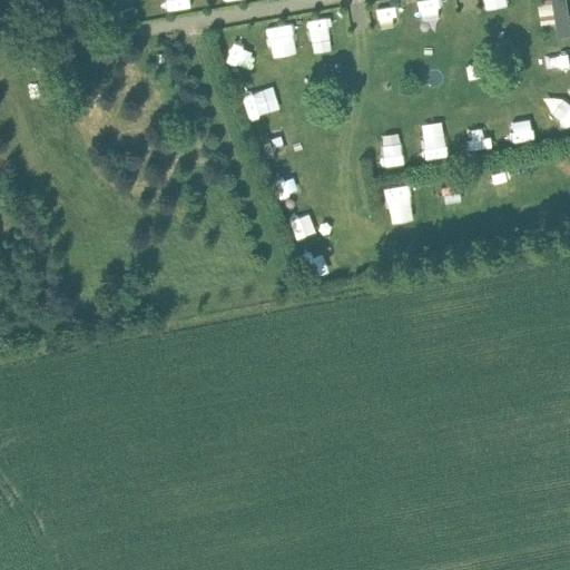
[(110,0),(114,17),(133,15),(129,0),(110,0)]
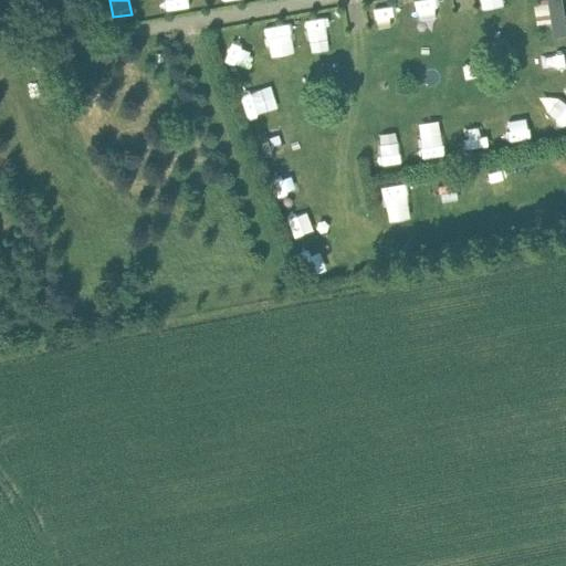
[(473,0),(477,10),(503,4),(502,0),(473,0)]
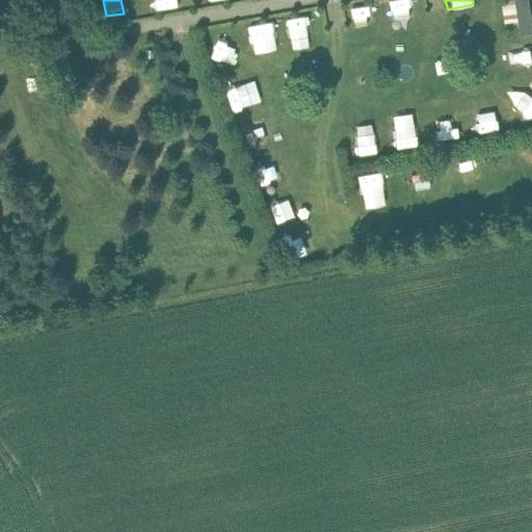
[(514,0),(520,24),(521,33),(531,31),(531,14),(530,15),(527,0),(514,0)]
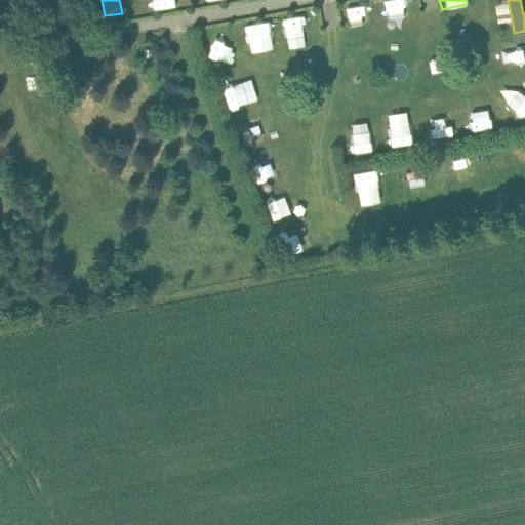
[(344,24),(365,22),(364,1),(341,3),(344,24)]
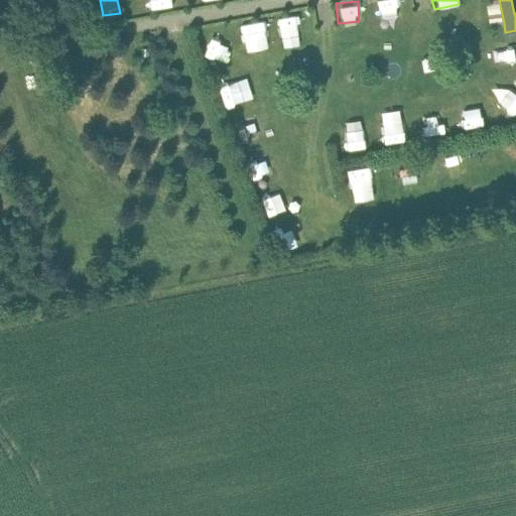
[(296,14),(278,16),(280,32),(298,30),(296,14)]
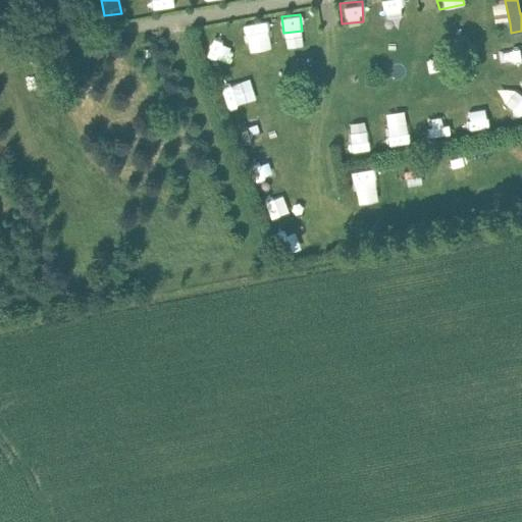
[(245,24),(249,43),(266,39),(263,21),(245,24)]
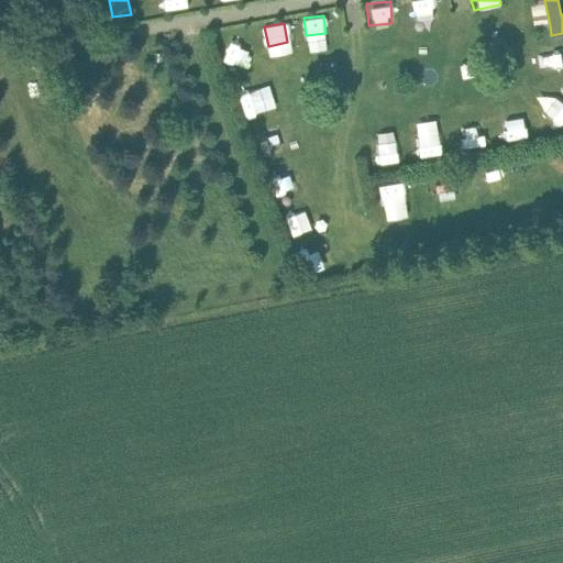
[(550,69),(562,69),(562,45),(551,46),(550,69)]
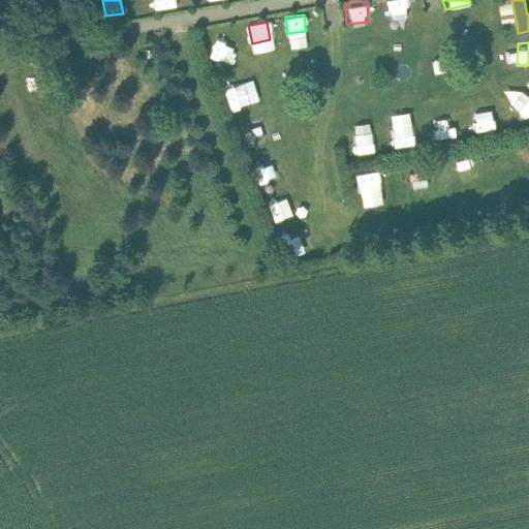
[(528,95),(518,92),(512,109),(528,114),(528,95)]
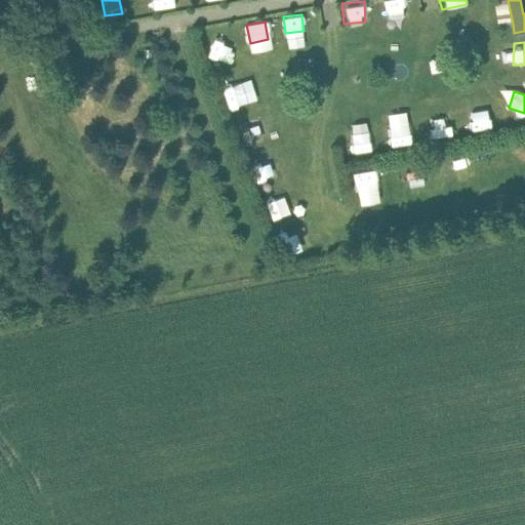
[(469,128),(488,125),(486,108),(467,110),(469,128)]
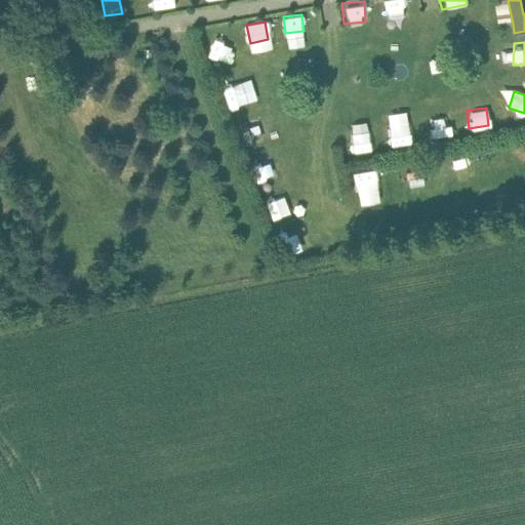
[(445,113),(430,116),(434,136),(449,133),(445,113)]
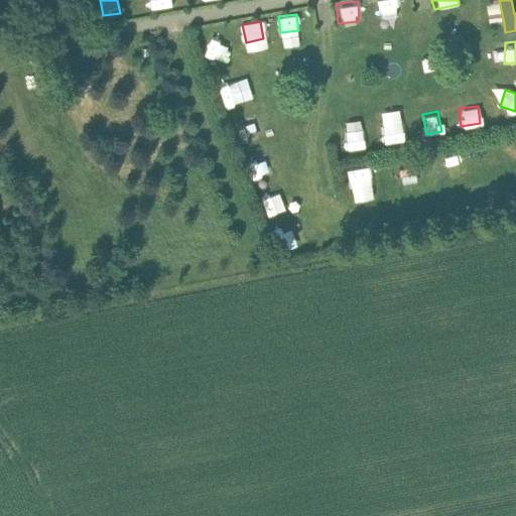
[(402,119),(378,122),(381,143),(404,140),(402,119)]
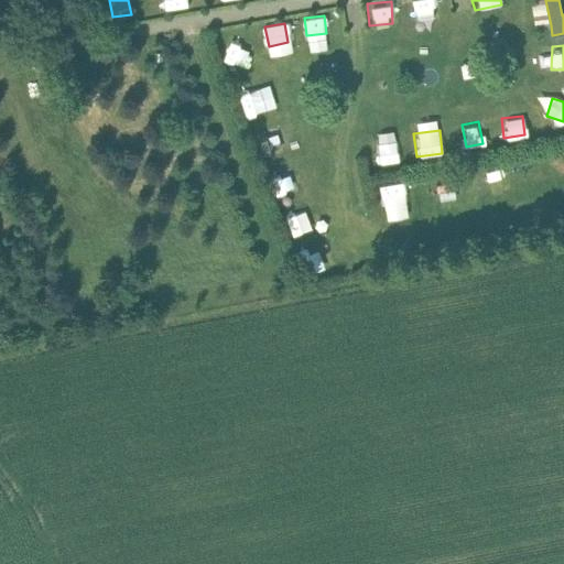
[(261,155),(281,149),(277,132),(257,139),(261,155)]
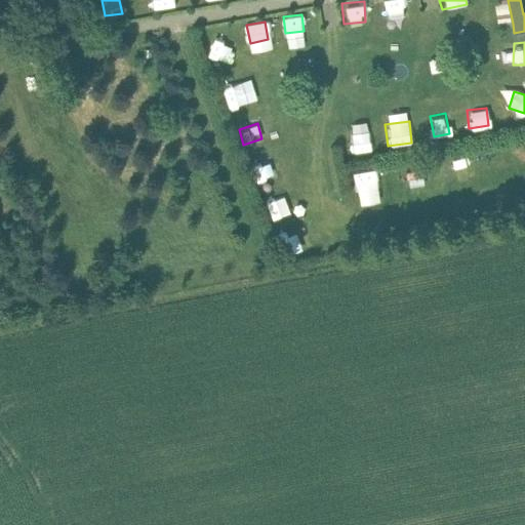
[(368,132),(350,134),(352,153),(370,152),(368,132)]
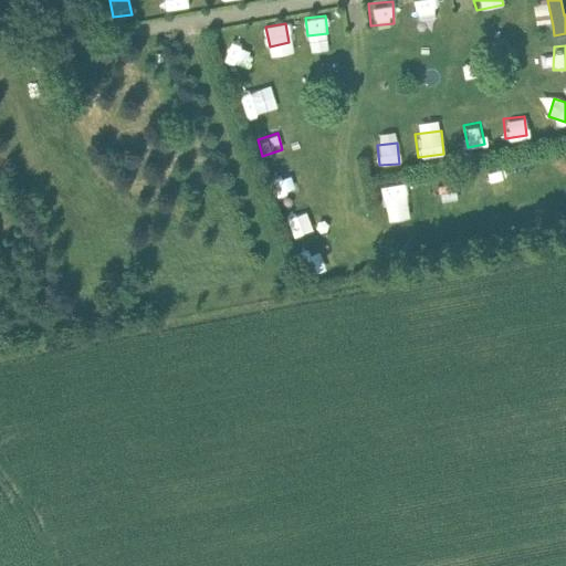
[(279,197),(297,190),(292,175),(273,182),(279,197)]
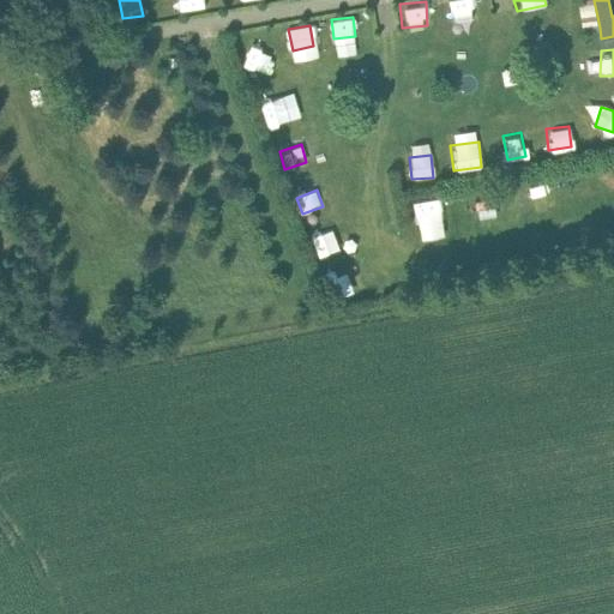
[(417,227),(443,226),(441,203),(417,203),(417,227)]
